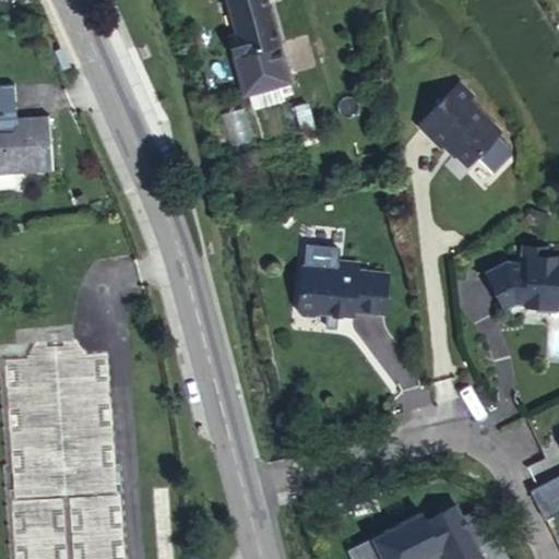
[(225,35),(230,56),(277,43),(264,0),(225,0),(235,32),(225,35)]
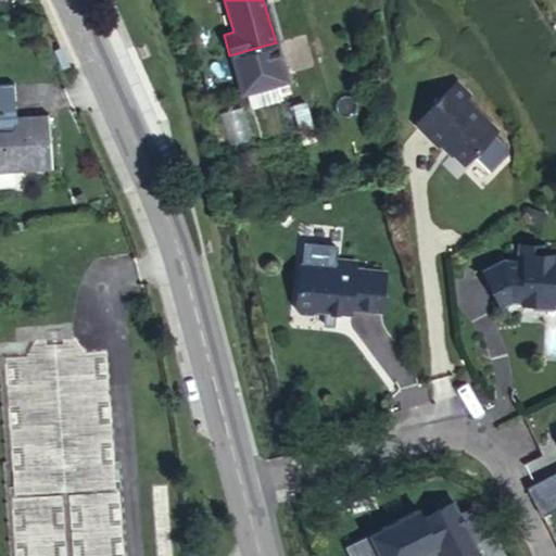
[(276,42),(229,55),(241,95),(247,93),(252,106),(279,99),(276,86),(287,83),(276,42)]
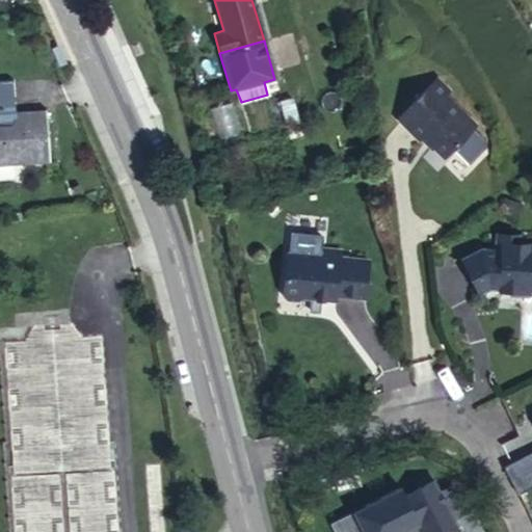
[(433,79),(395,118),(417,139),(420,135),(442,157),(473,125),(442,95),(446,91),(433,79)]
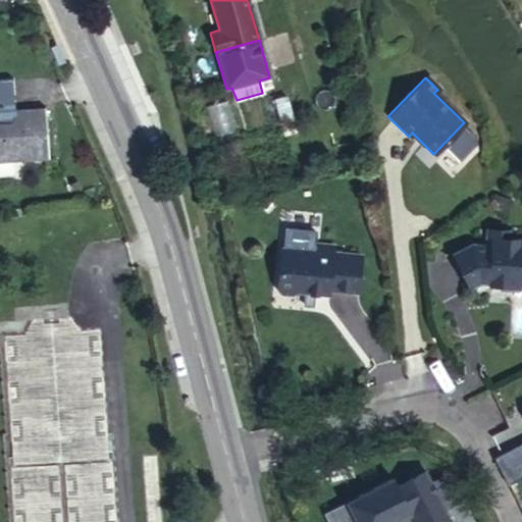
[(13,80),(0,80),(0,161),(49,159),(45,109),(15,110),(13,80)]
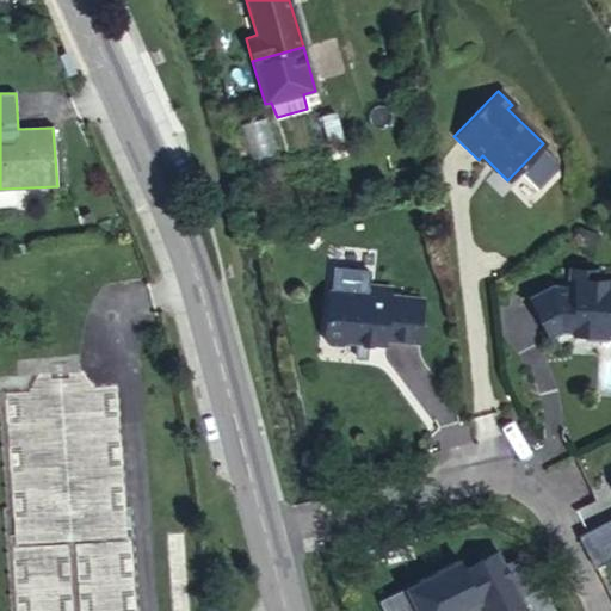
[(335,113),(323,117),(334,156),(347,153),(335,113)]
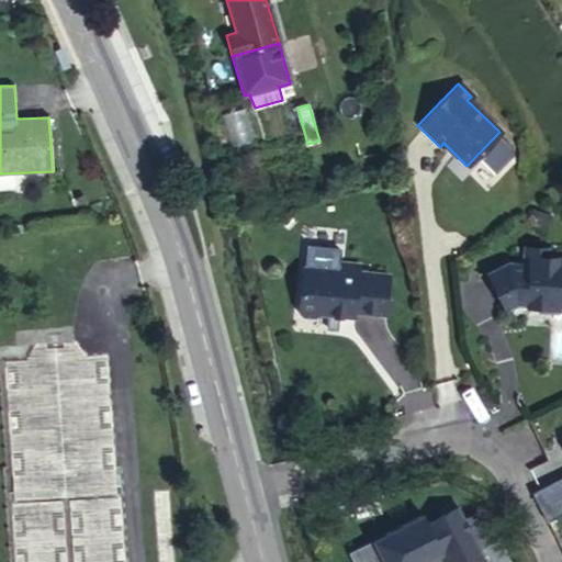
[(549,246),(529,245),(529,261),(521,261),(508,260),(487,270),(512,318),(528,310),(527,304),(561,305),(561,256),(548,256),(549,246)]
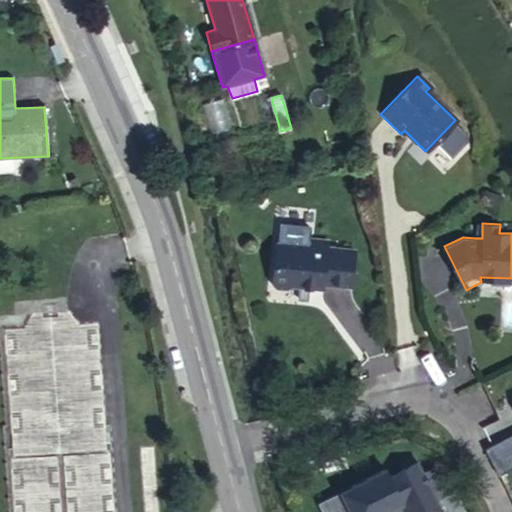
[(305,250),(274,248),(270,287),(274,291),(285,292),(289,289),(320,292),(321,288),(349,290),(352,254),(324,251),(324,245),(306,243),(305,250)]
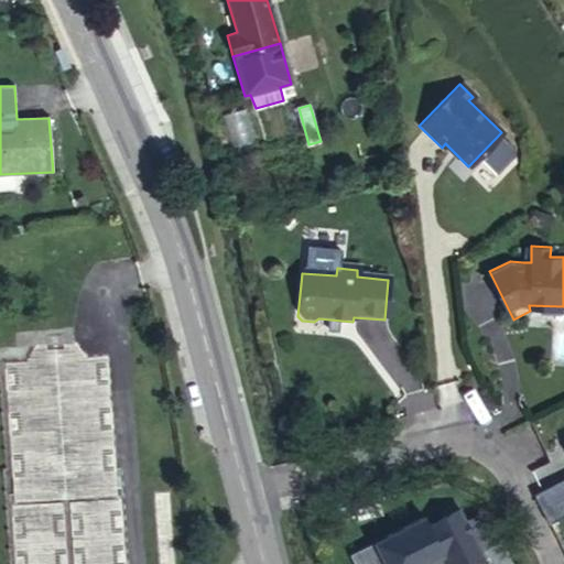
[(73,313),(12,317),(14,347),(36,347),(36,362),(76,360),(73,313)]
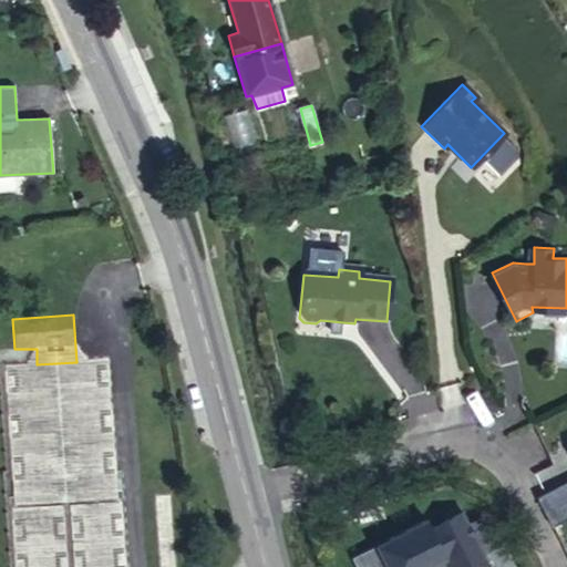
[(381,553),(388,566),(430,566),(429,564),(447,554),(453,566),(472,566),(487,560),(463,511),(431,526),(426,517),(389,536),(393,546),(381,553)]
